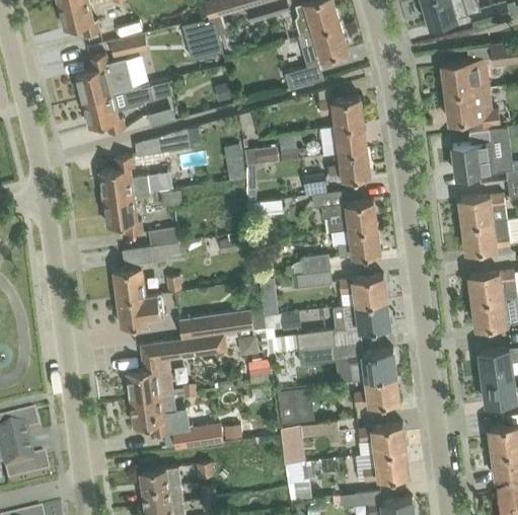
[(93,22),(87,0),(73,0),(58,4),(65,30),(81,26),(83,38),(100,33),(97,21),(93,22)]
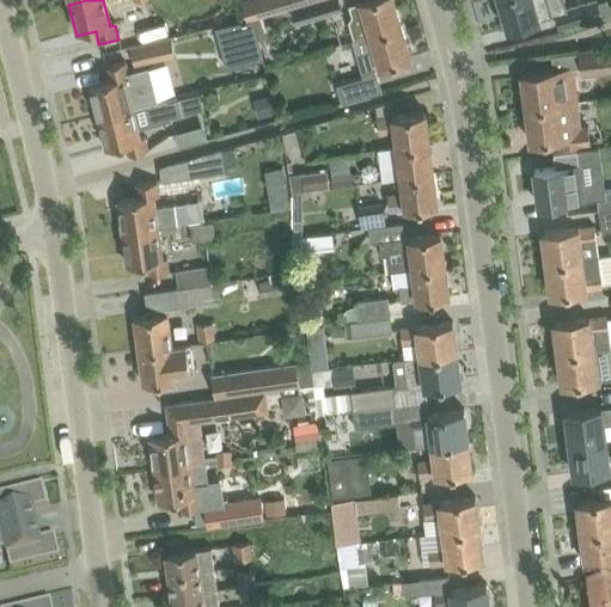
[(250,0),(240,2),(246,24),(251,23),(252,22),(261,19),(280,13),(323,0),(250,0)]
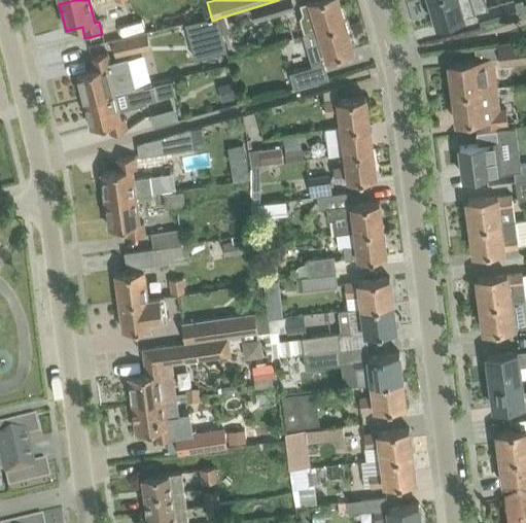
[(288,0),(279,3),(250,11),(253,24),(293,12),(289,0),(288,0)]
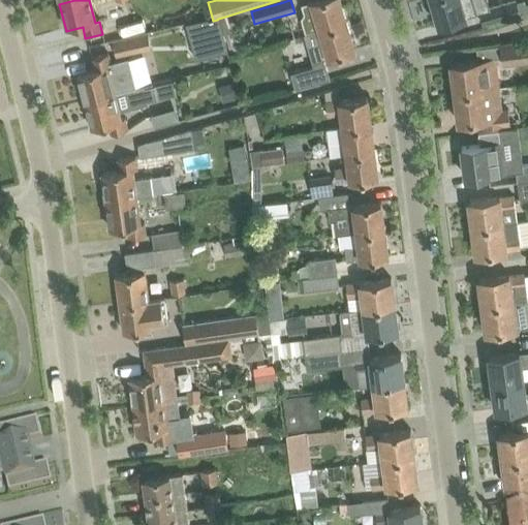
[(303,17),(299,22),(304,37),(346,25),(339,0),(324,0),(318,2),(312,4),(300,7),(303,17)]
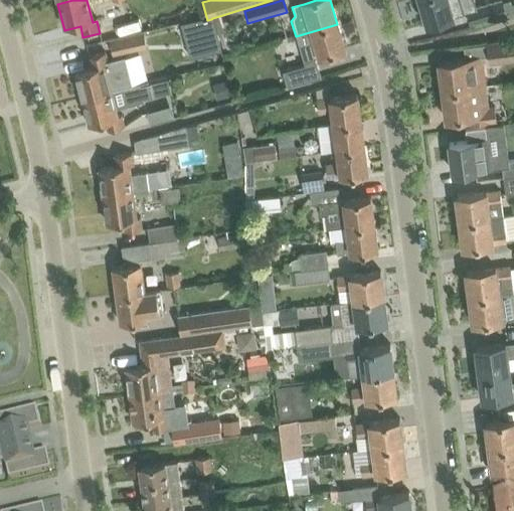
[(418,0),(426,27),(464,16),(463,13),(467,12),(472,27),(506,17),(503,6),(502,1),(476,9),(473,0),(418,0)]
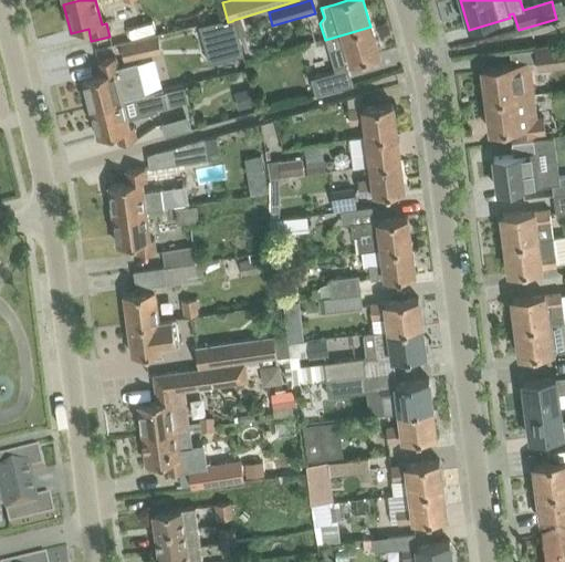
[(553,7),(556,19),(564,17),(564,6),(562,8),(561,3),(553,7)]
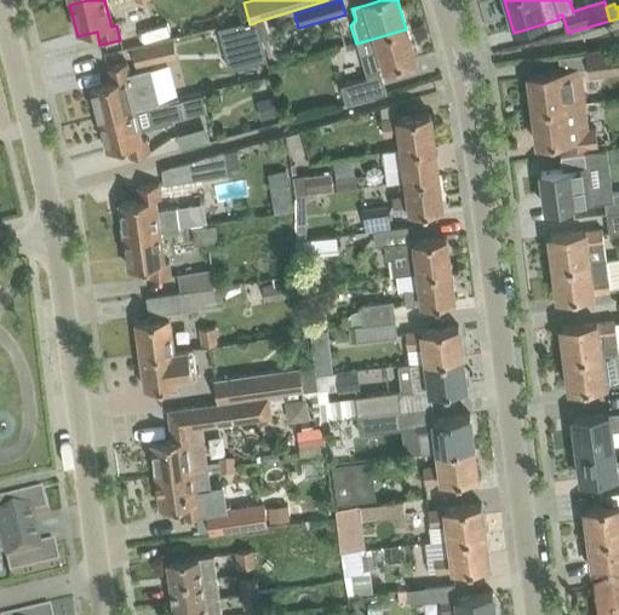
[(264,19),(256,22),(256,23),(259,34),(268,30),(264,19)]
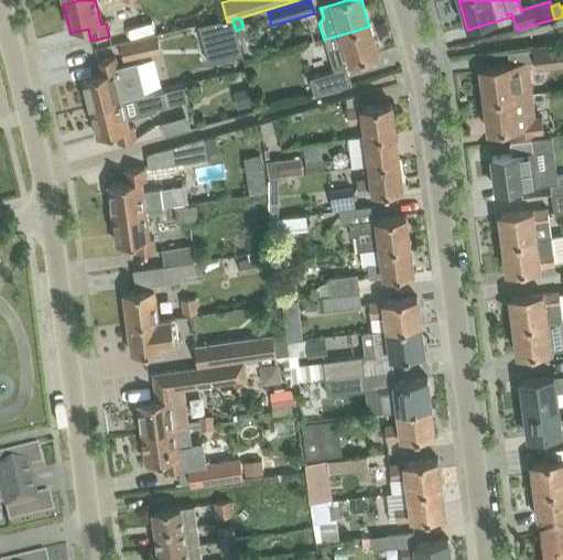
[(227,22),(197,29),(208,67),(241,58),(231,21),(227,22)]
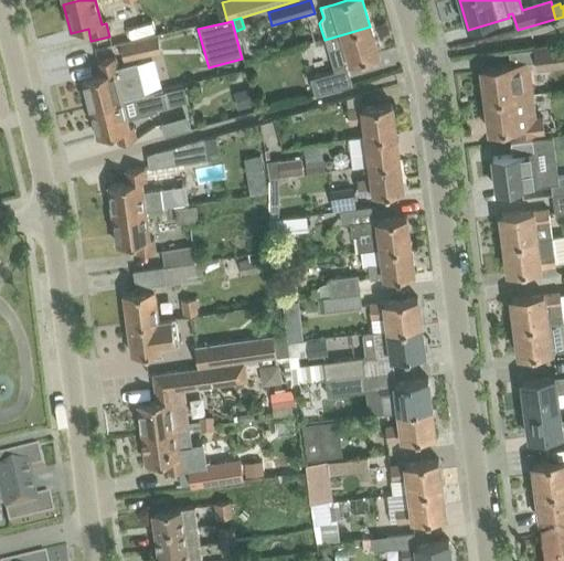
[(149,25),(126,31),(129,44),(152,38),(149,25)]
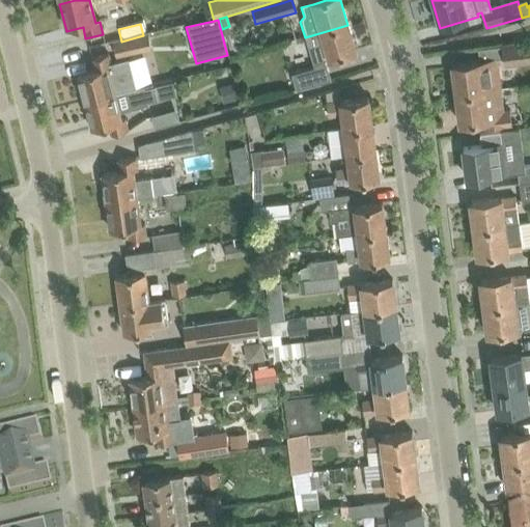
[(347,25),(305,37),(311,59),(316,57),(318,64),(356,53),(347,25)]
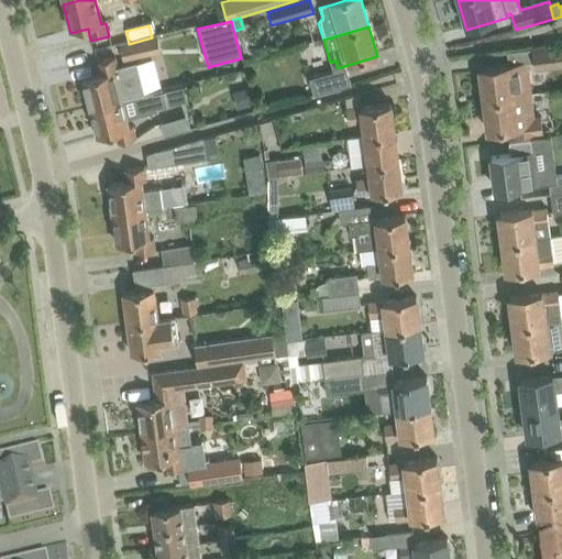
[(160,55),(156,39),(119,46),(123,64),(160,55)]
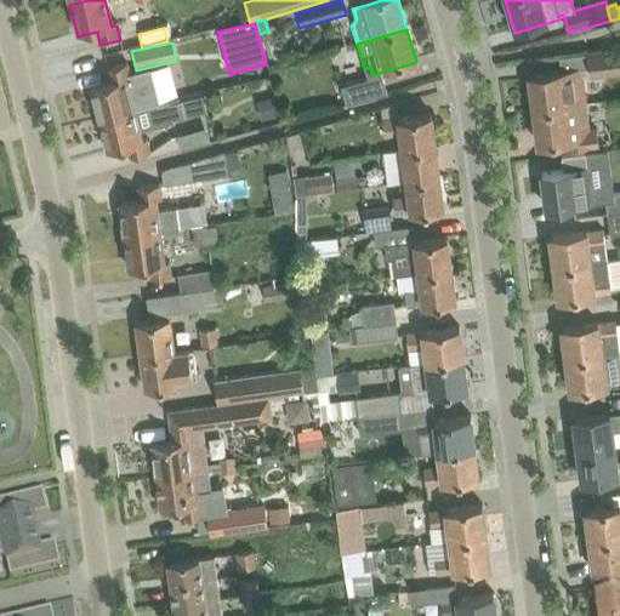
[(619,51),(589,56),(592,79),(619,74),(619,51)]
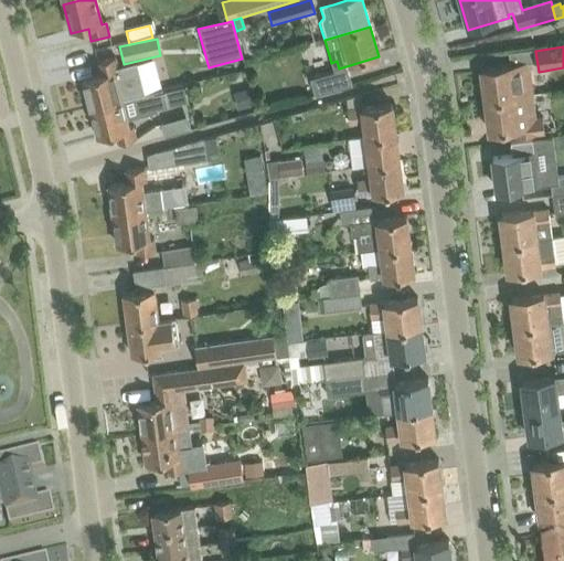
[(116,61),(97,65),(100,77),(83,82),(91,110),(145,97),(145,96),(137,65),(118,70),(116,61)]
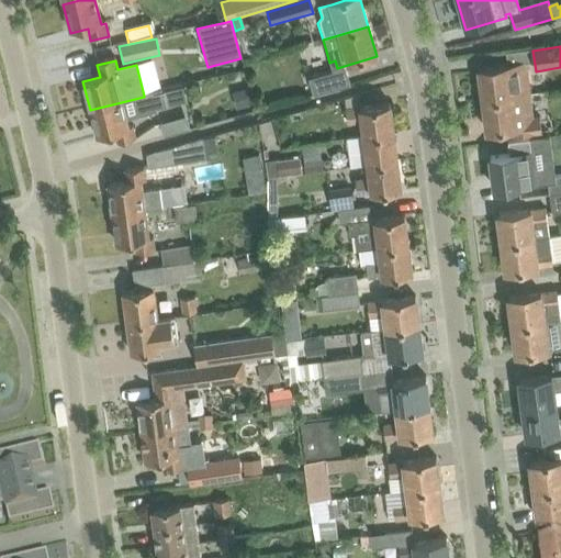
[(479,71),(483,102),(530,97),(527,65),(479,71)]
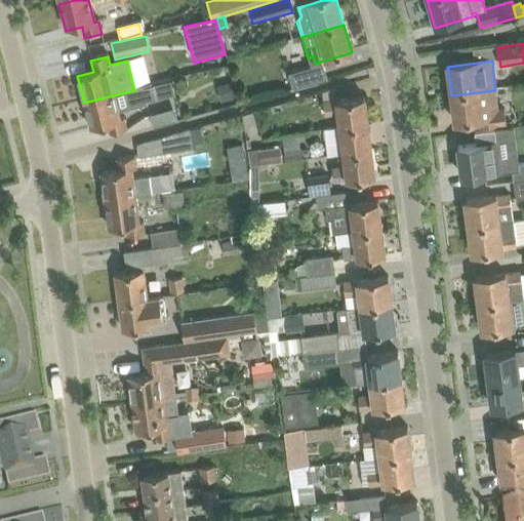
[(311,69),(288,75),(292,90),(327,81),(322,66),(311,69)]
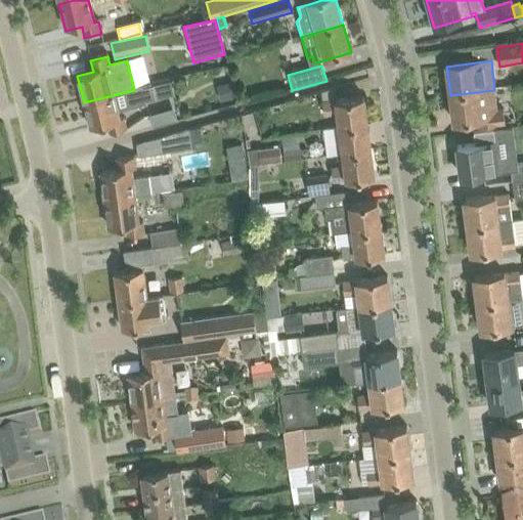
[(153,87),(157,101),(174,96),(171,83),(153,87)]
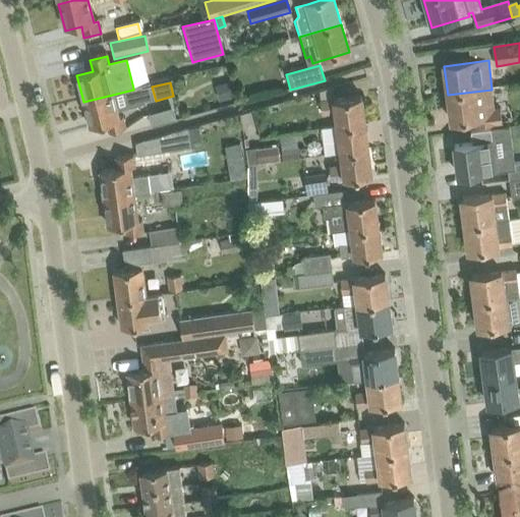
[(231,83),(215,88),(219,104),(235,100),(231,83)]
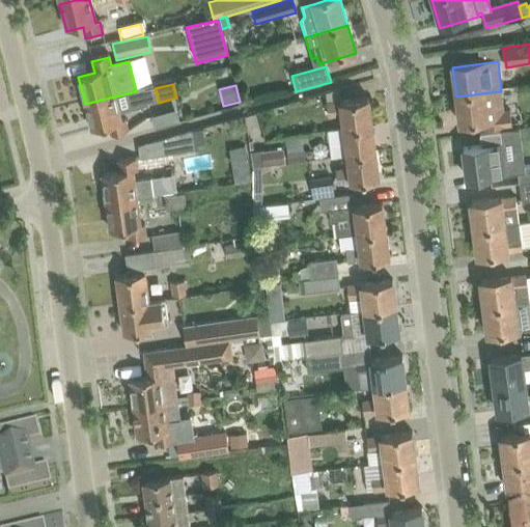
[(136,91),(85,104),(92,132),(108,128),(111,138),(128,133),(124,121),(120,122),(118,114),(148,107),(148,105),(159,103),(155,88),(144,91),(143,88),(136,90),(136,91)]
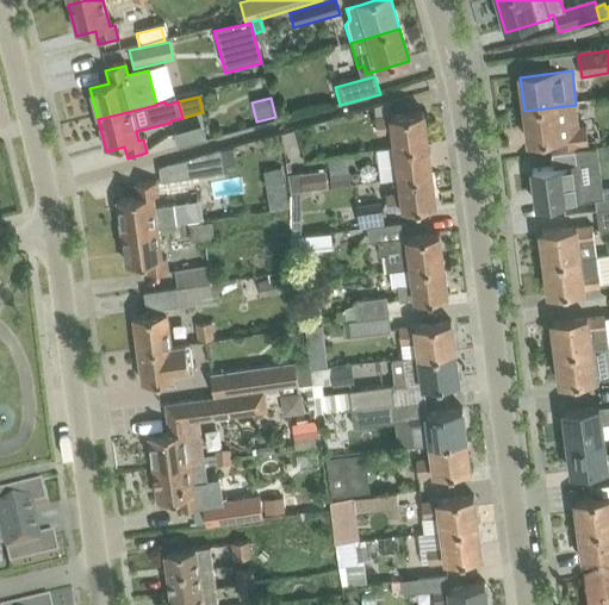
[(392,119),(390,105),(374,110),(376,120),(392,119)]
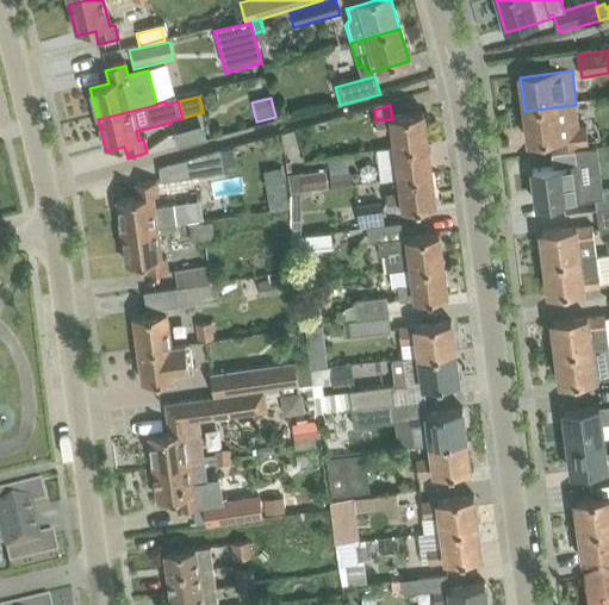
[(579,130),(576,105),(524,111),(528,144),(555,141),(557,150),(588,147),(585,129),(579,130)]
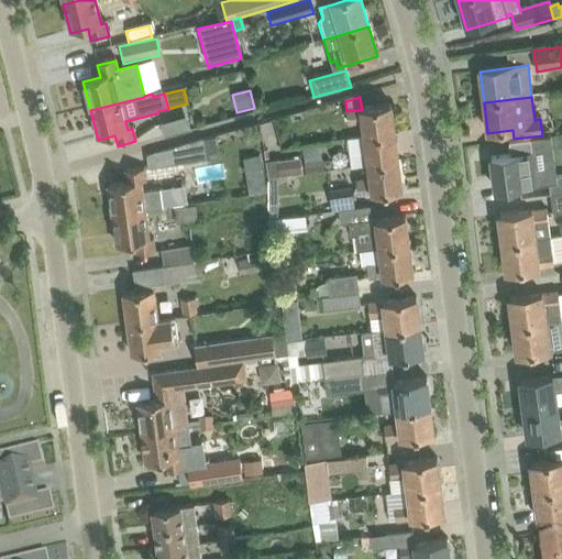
[(363,124),(365,139),(394,134),(390,106),(346,111),(349,125),(363,124)]
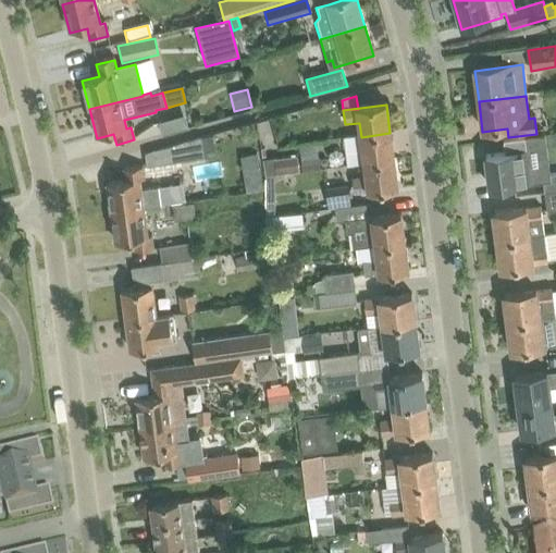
[(347,168),(366,164),(394,161),(390,133),(361,137),(343,139),(347,168)]
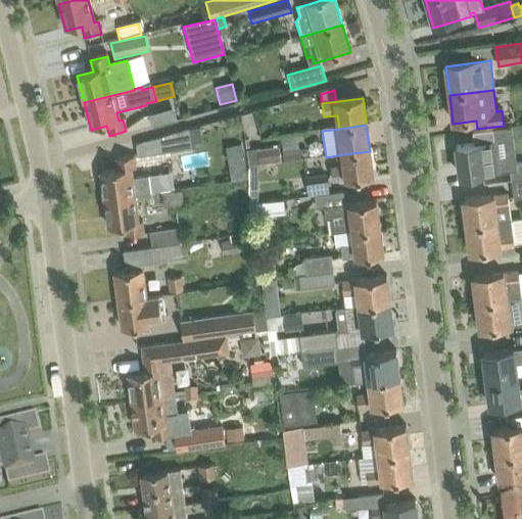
[(188,130),(136,146),(138,158),(191,150),(188,130)]
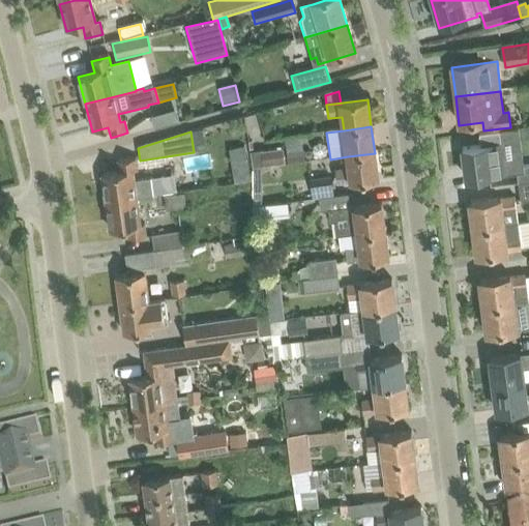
[(478,136),(480,148),(463,150),(466,181),(504,176),(503,164),(501,145),(499,133),(478,136)]
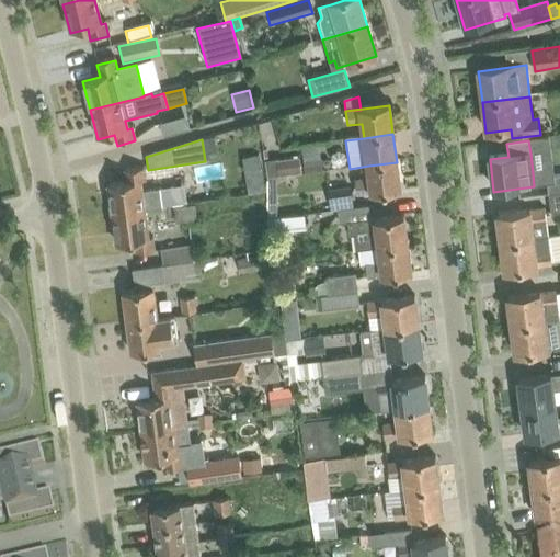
[(259,157),(241,160),(248,196),(264,194),(259,157)]
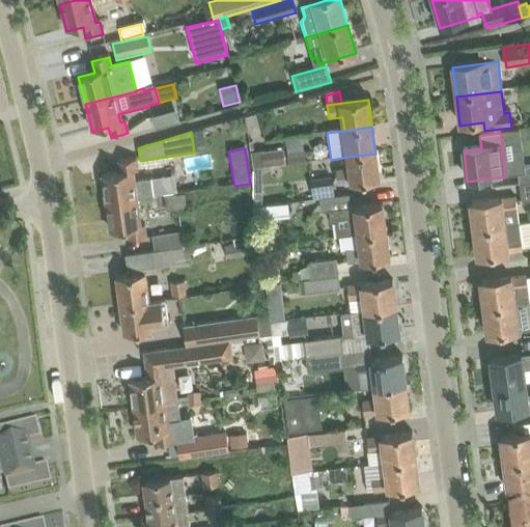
[(285,165),(283,150),(252,154),(254,169),(285,165)]
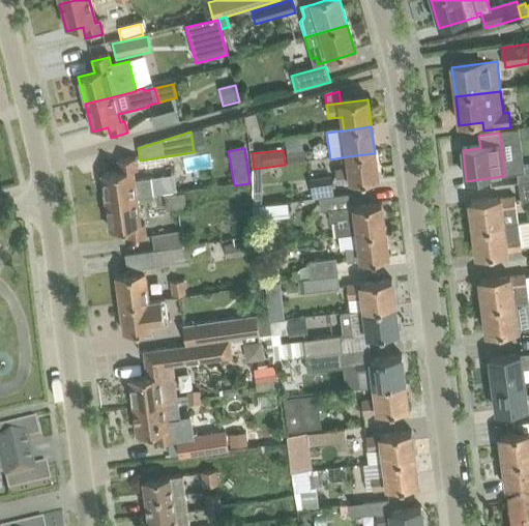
[(378,180),(375,153),(348,156),(349,171),(334,173),(336,185),(378,180)]
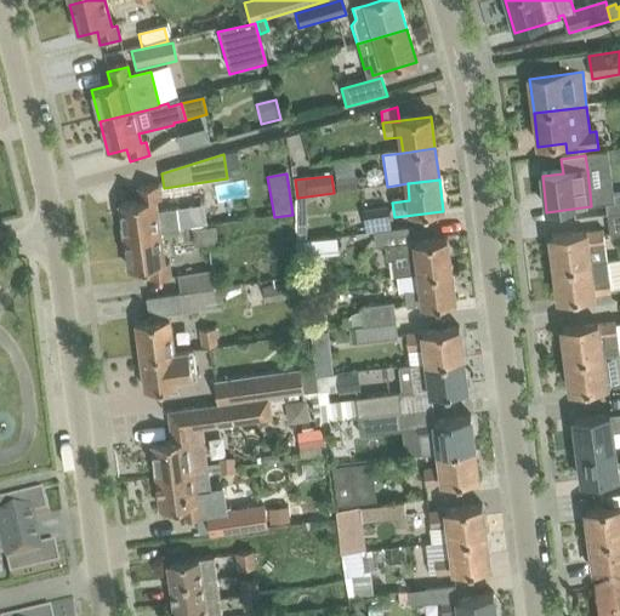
[(124,239),(159,234),(178,232),(176,211),(157,215),(155,203),(160,203),(158,188),(138,192),(140,204),(120,206),(124,239)]
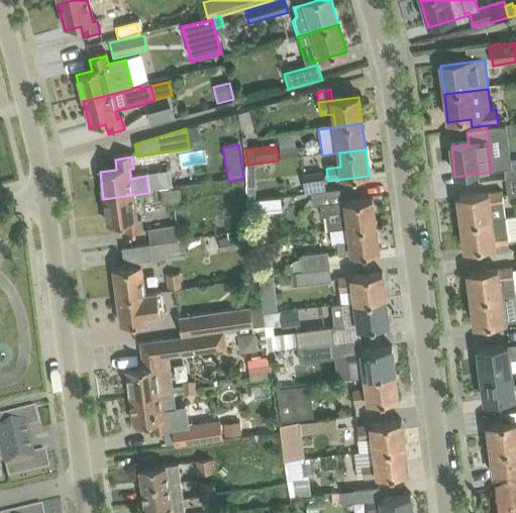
[(515,163),(503,165),(505,181),(515,179),(515,163)]
